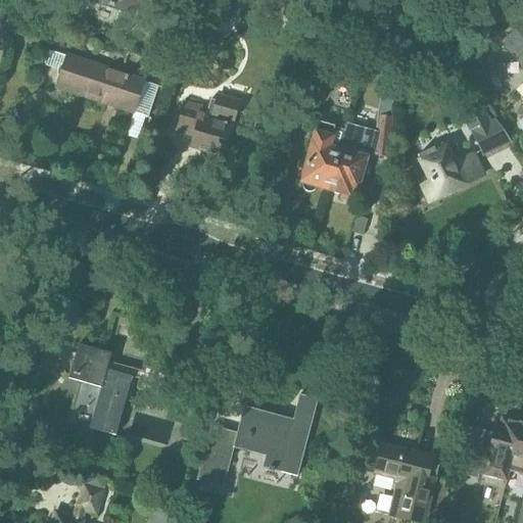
[(98,0),(97,3),(109,7),(108,9),(112,10),(113,8),(134,15),(138,0),(98,0)]
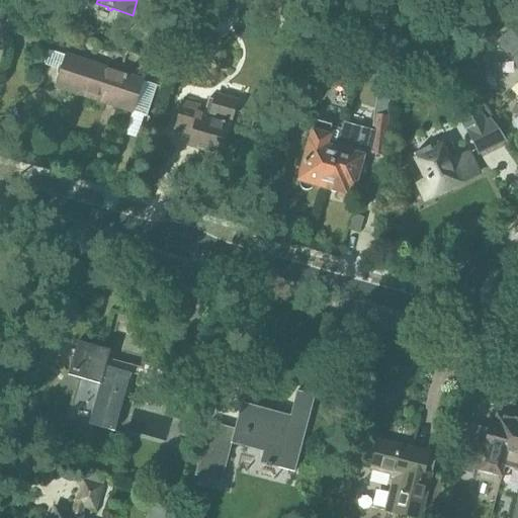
[(517,38),(510,30),(496,42),(517,68),(517,38)]
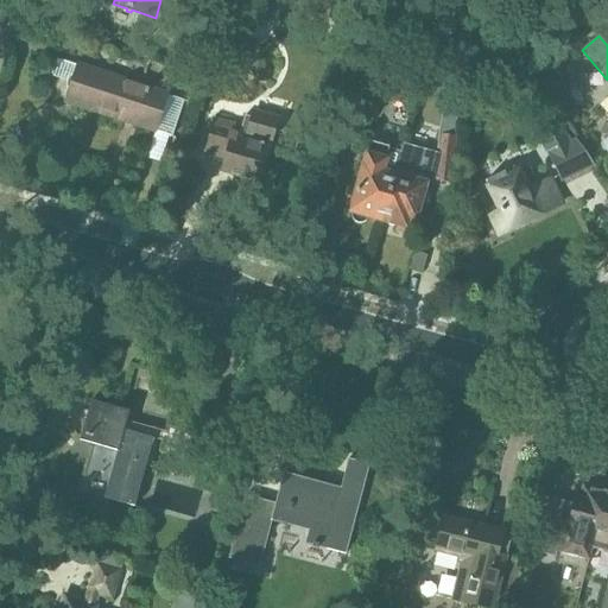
[(58,52),(73,57),(77,42),(62,38),(58,52)]
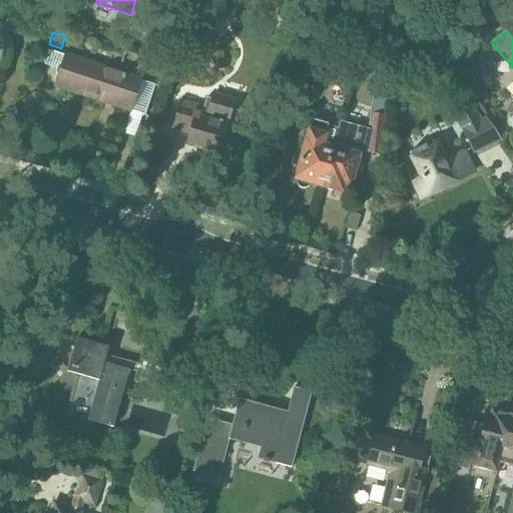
[(49,50),(45,62),(46,65),(61,70),(56,86),(145,117),(156,87),(49,50)]
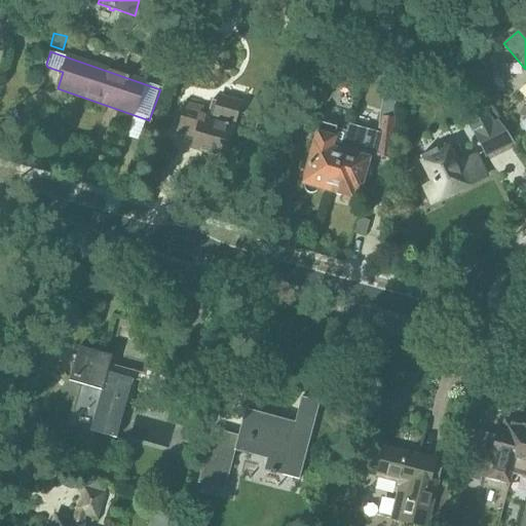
[(160,64),(157,73),(173,79),(176,70),(160,64)]
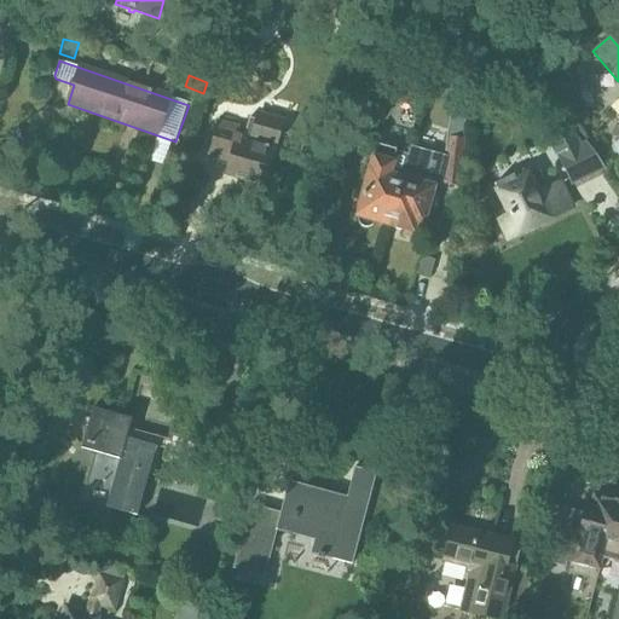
[(562,110),(539,121),(572,186),(606,169),(588,140),(580,145),(562,110)]
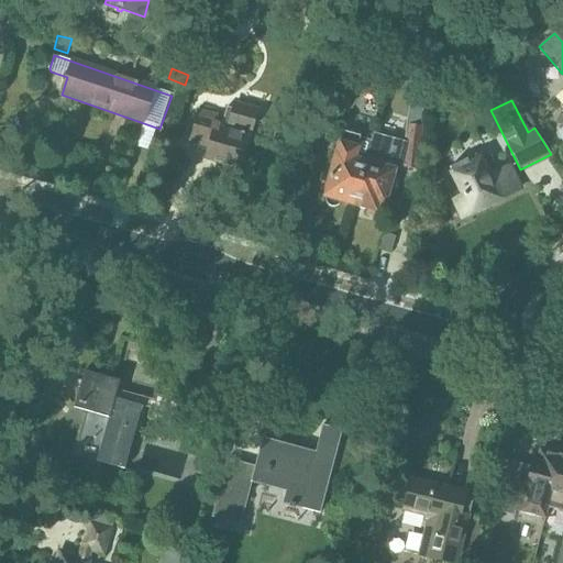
[(228,108),(223,123),(211,120),(212,114),(198,110),(188,143),(207,148),(203,159),(242,169),(246,152),(250,152),(253,141),(250,140),(252,133),(254,133),(257,117),(228,108)]
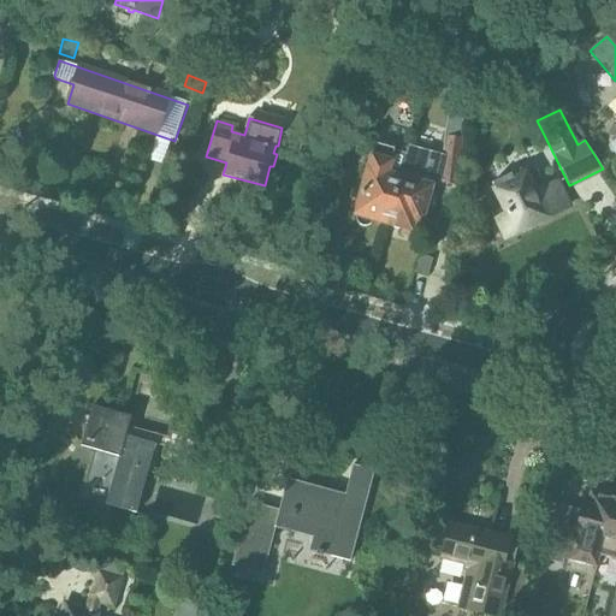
[(407,155),(388,225),(403,230),(402,235),(416,238),(432,183),(440,184),(440,185),(457,188),(462,142),(445,140),(443,159),(427,157),(427,161),(407,155)]
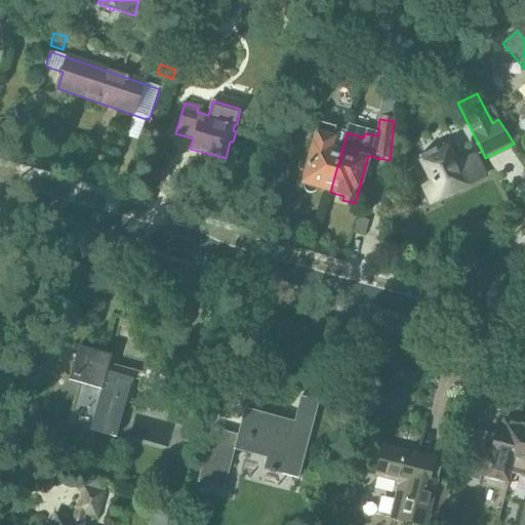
[(335,128),(335,127),(320,123),(314,145),(313,145),(301,184),(330,192),(347,132),(347,131),(335,128)]
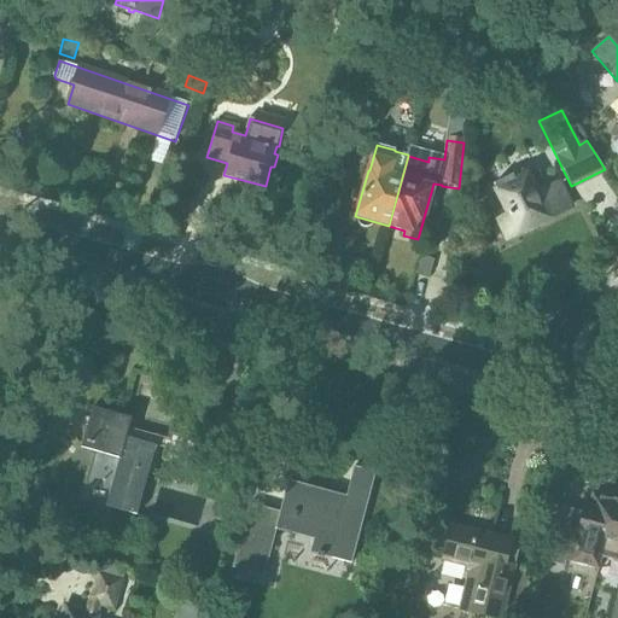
[(558,187),(546,193),(543,188),(537,175),(528,180),(525,180),(523,174),(494,187),(508,219),(499,223),(508,243),(570,213),(558,187)]
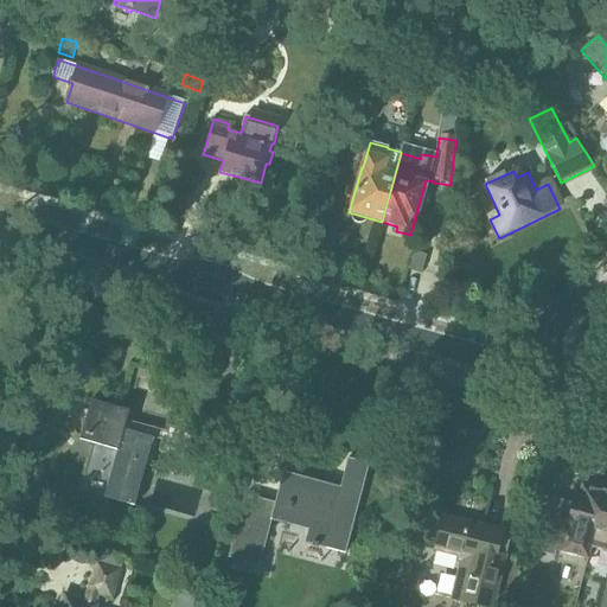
[(121,427),(127,408),(89,397),(78,438),(116,448),(103,496),(134,504),(153,436),(121,427)]
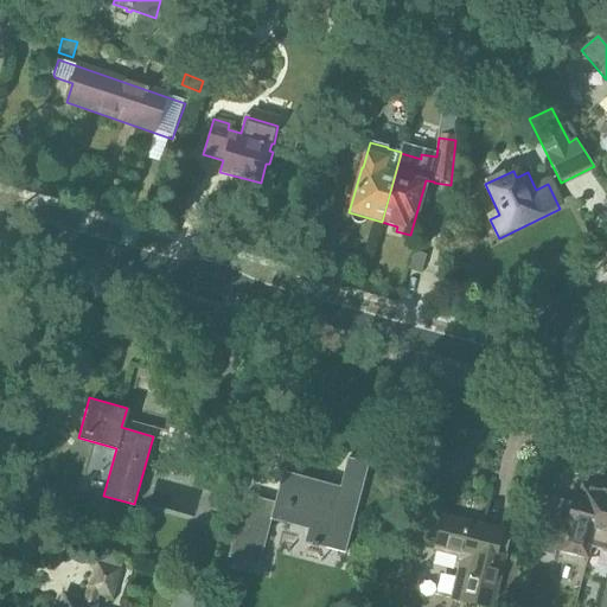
[(166,425),(160,453),(179,458),(185,429),(166,425)]
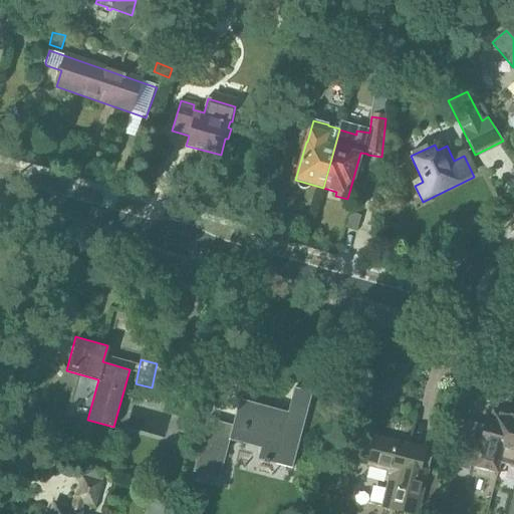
[(205,431),(194,473),(220,479),(227,450),(230,441),(238,443),(261,449),(258,460),(292,469),(296,456),(310,399),(312,394),(295,389),(288,414),(240,402),(231,438),(205,431)]
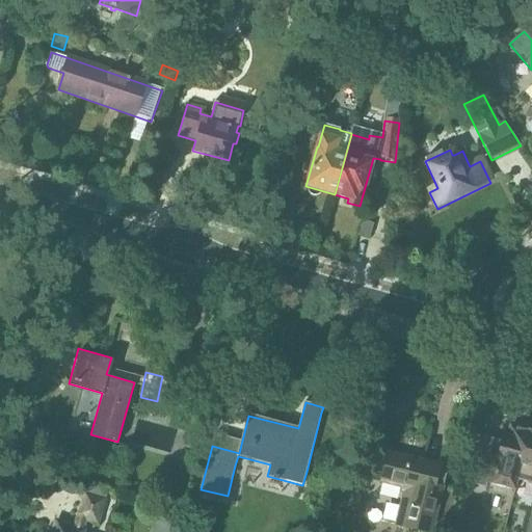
[(482,436),(470,483),(485,487),(486,483),(514,491),(517,480),(530,431),(512,427),(511,433),(504,431),(502,442),(482,436)]
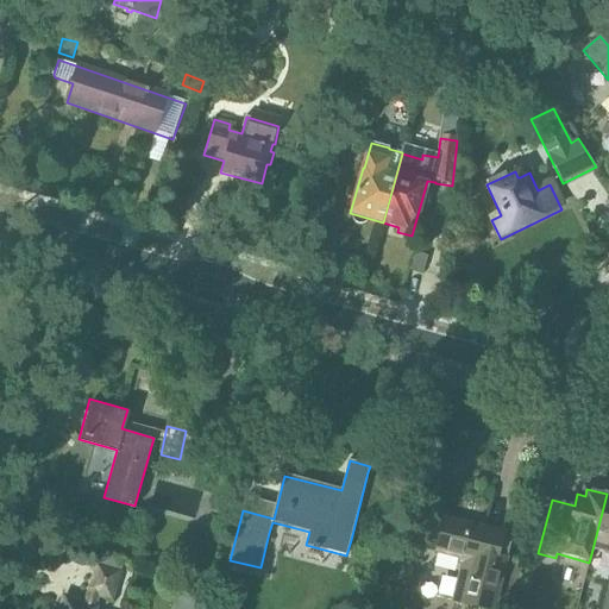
[(608,494),(607,494),(592,550),(608,553),(608,494)]
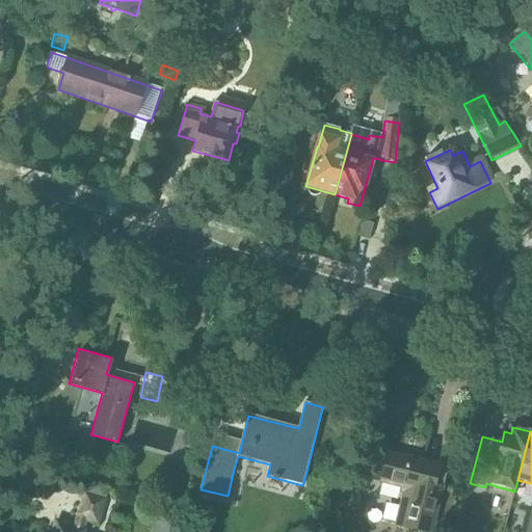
[(370,485),(362,517),(395,526),(418,531),(430,531),(445,476),(436,474),(439,467),(388,453),(380,483),(371,481),(370,485)]
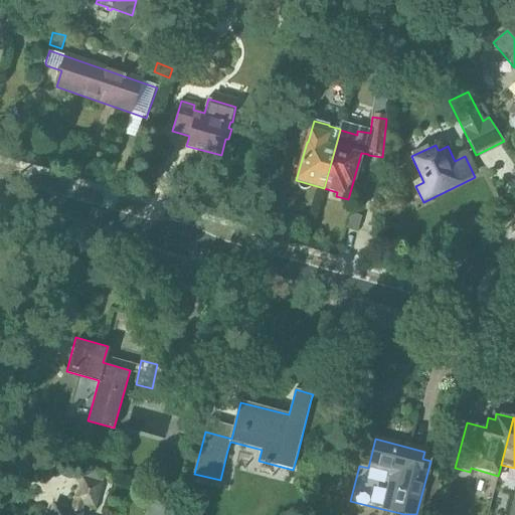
[(80,477),(77,487),(70,509),(52,503),(48,514),(78,514),(82,503),(95,506),(99,493),(102,483),(94,480),(80,477)]
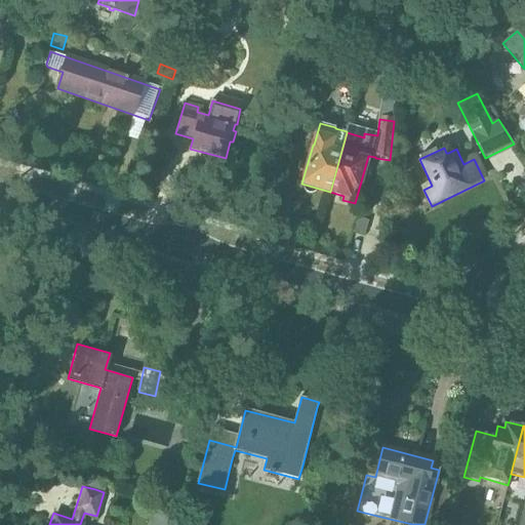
[(167,508),(180,511),(185,496),(171,492),(167,508)]
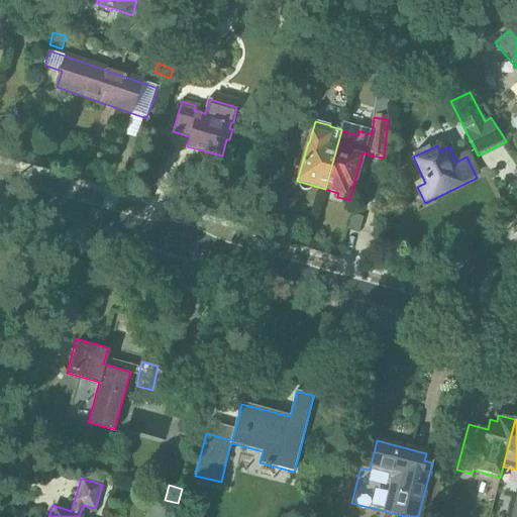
[(176,516),(180,504),(158,498),(154,508),(149,506),(145,516),(176,516)]
